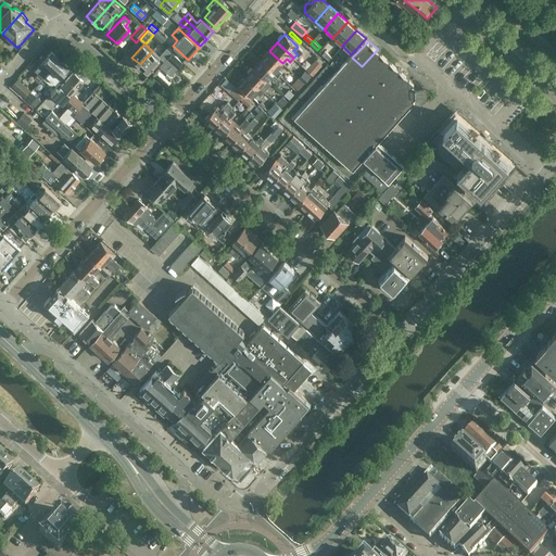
[(181,63),(172,53),(166,48),(159,57),(164,61),(159,67),(159,68),(152,76),(164,86),(172,77),(167,73),(174,65),(177,67),(181,63)]
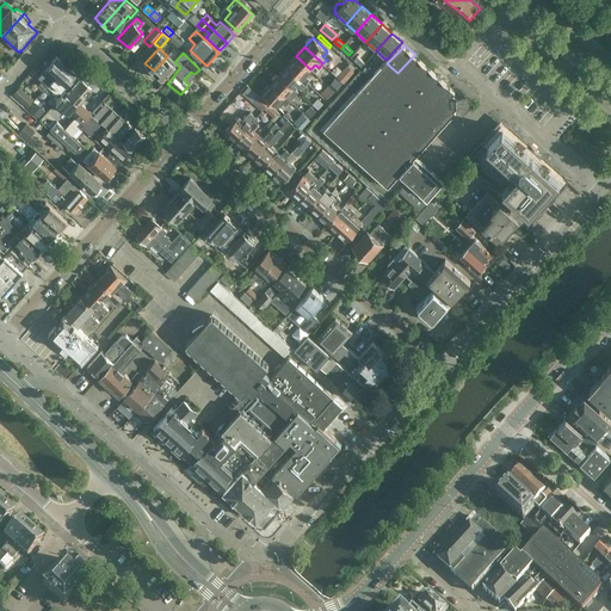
[(408,82),(425,63),(415,54),(397,73),(408,82)]
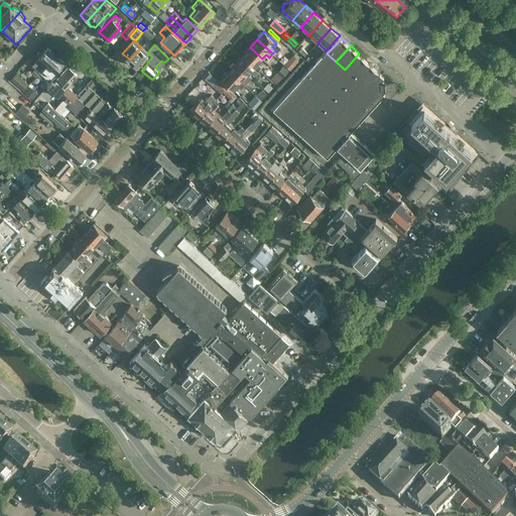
[(35,69),(31,73),(36,77),(40,73),(55,55),(47,47),(42,53),(40,51),(35,57),(37,59),(32,66),(35,69)]
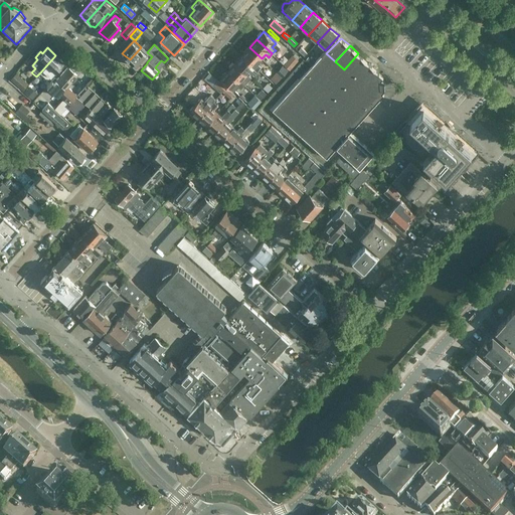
[(141,47),(130,59),(137,66),(149,53),(141,47)]
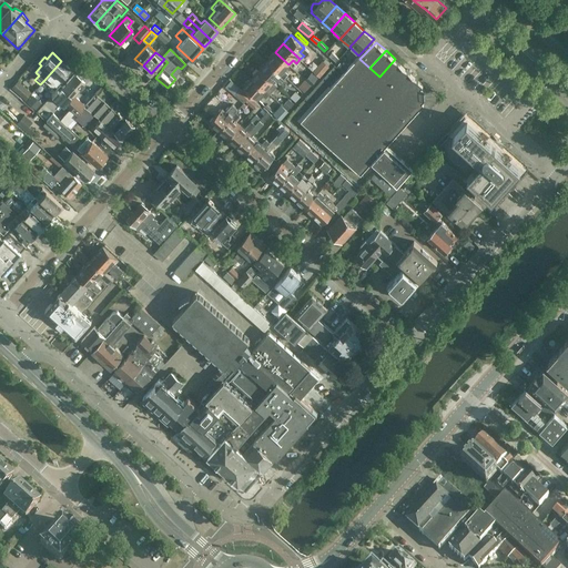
[(288,64),(275,52),(267,61),(284,77),(288,72),(284,69),(288,64)]
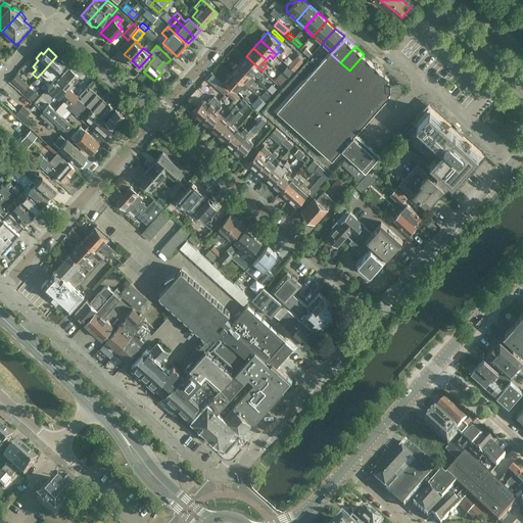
[(305,48),(303,51),(310,56),(313,53),(305,48)]
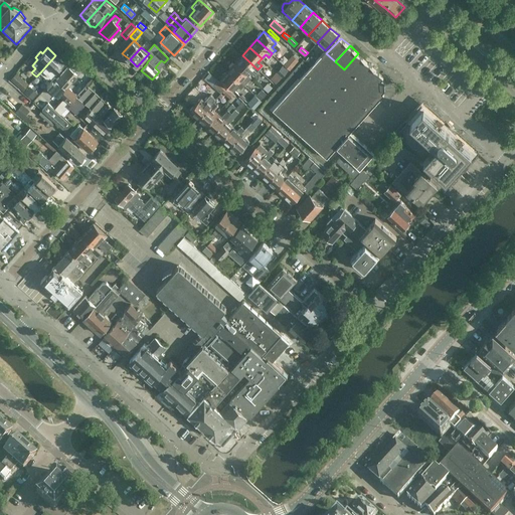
[(55,55),(40,72),(48,79),(53,73),(54,74),(59,69),(57,68),(63,62),(55,55)]
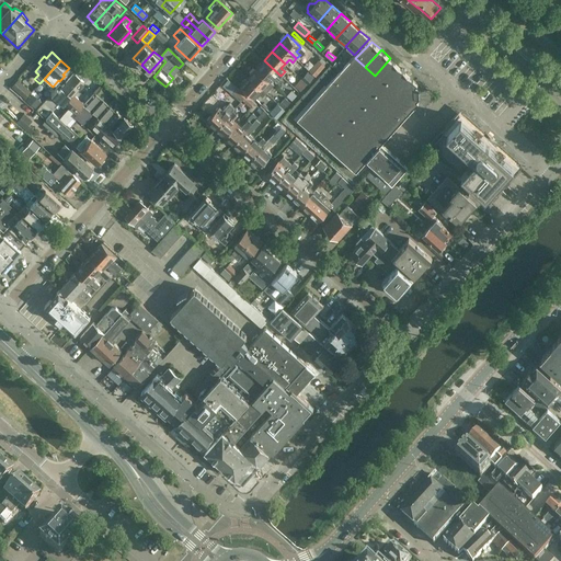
[(281,76),(264,60),(256,68),(270,80),(274,76),(277,79),(281,76)]
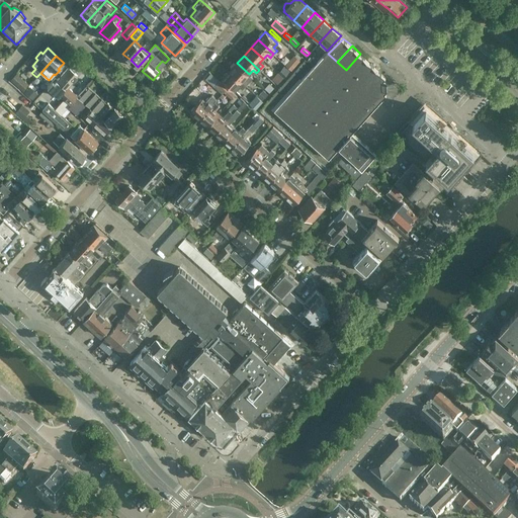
[(290,69),(298,61),(293,57),(285,65),(290,69)]
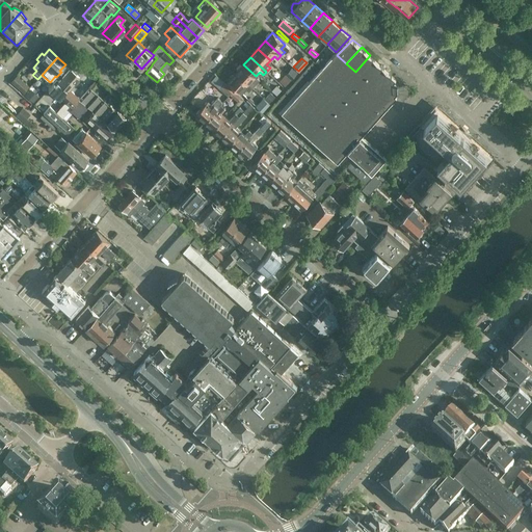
[(319,58),(317,60),(316,61),(322,67),(325,63),(319,58)]
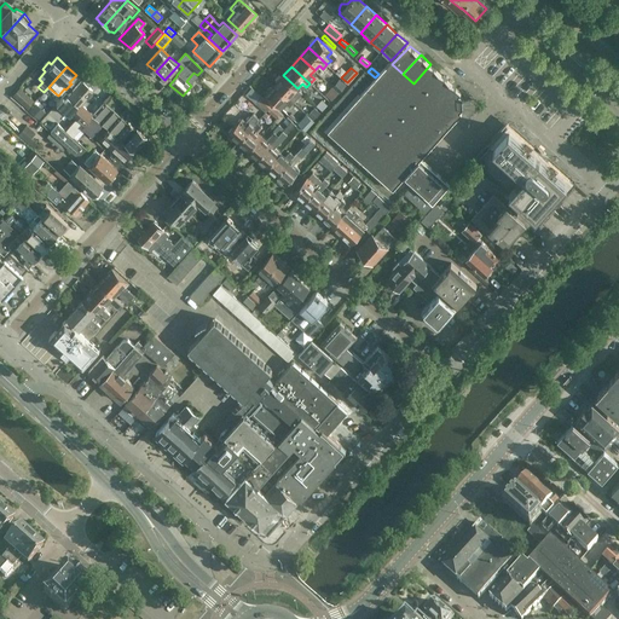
[(298,88),(283,75),(275,85),(294,102),(298,98),(293,94),(298,88)]
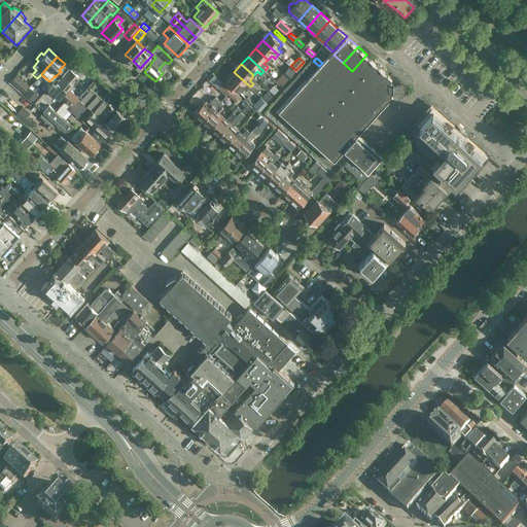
[(332,66),(328,70),(332,74),(337,70),(332,66)]
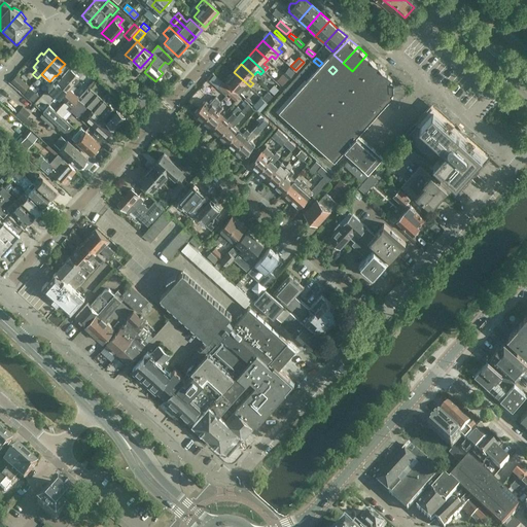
[(70,105),(78,97),(68,88),(78,76),(69,68),(58,81),(56,79),(53,83),(48,89),(56,96),(58,94),(70,105)]
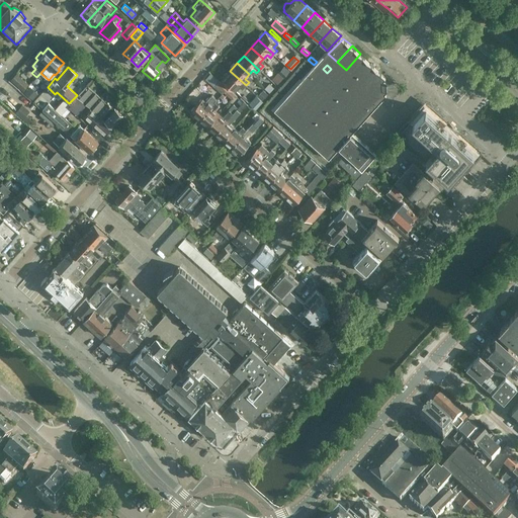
[(318,68),(312,76),(328,91),(335,83),(318,68)]
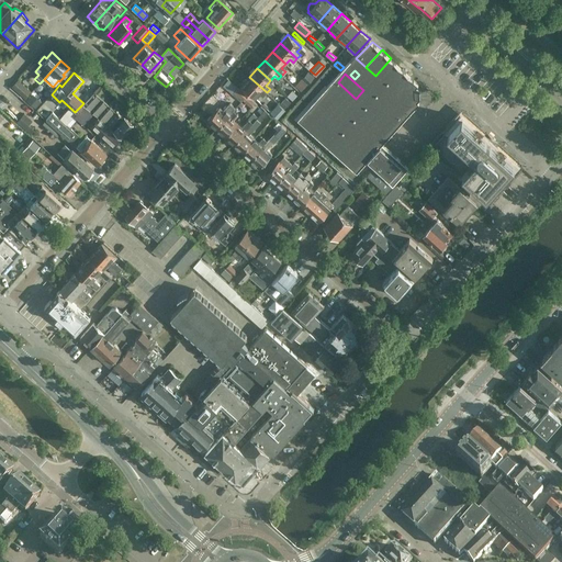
[(302,78),(307,83),(311,80),(305,75),(302,78)]
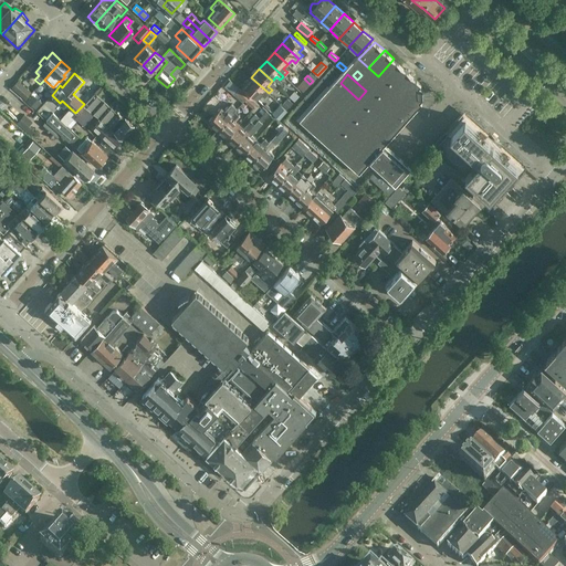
[(362,75),(357,80),(363,84),(366,80),(362,75)]
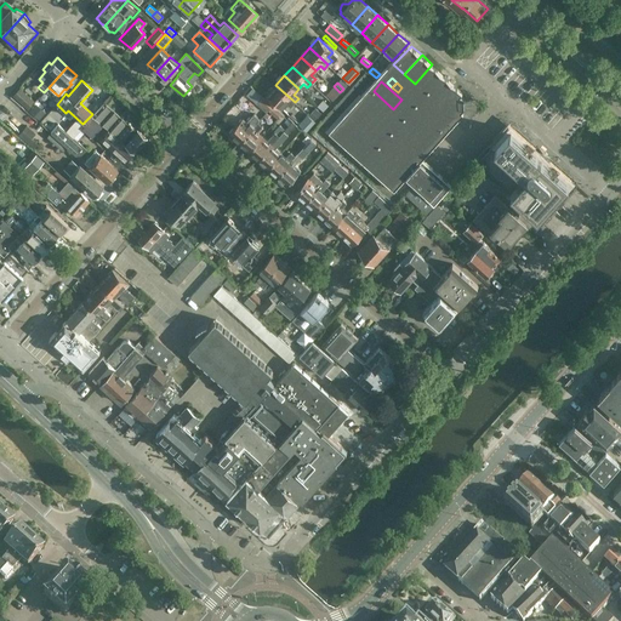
[(295,102),(275,85),(267,95),(281,108),(286,103),(290,107),(295,102)]
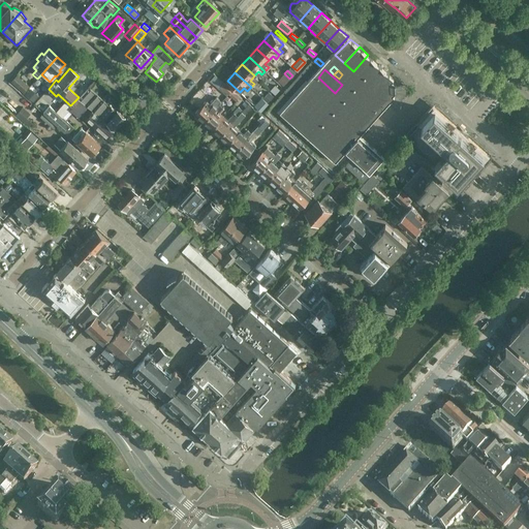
[(23,92),(29,86),(17,75),(10,82),(23,92)]
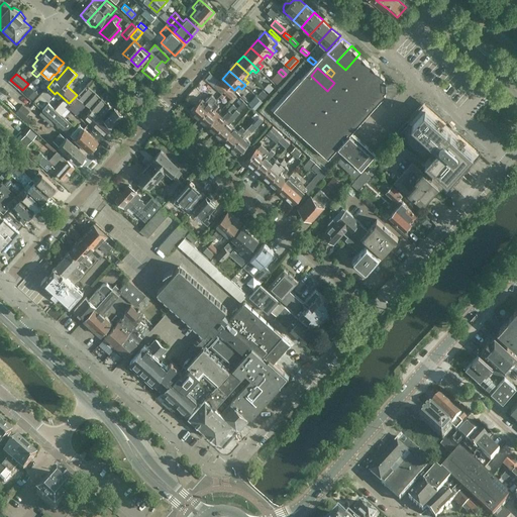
[(311,76),(304,83),(320,98),(327,91),(311,76)]
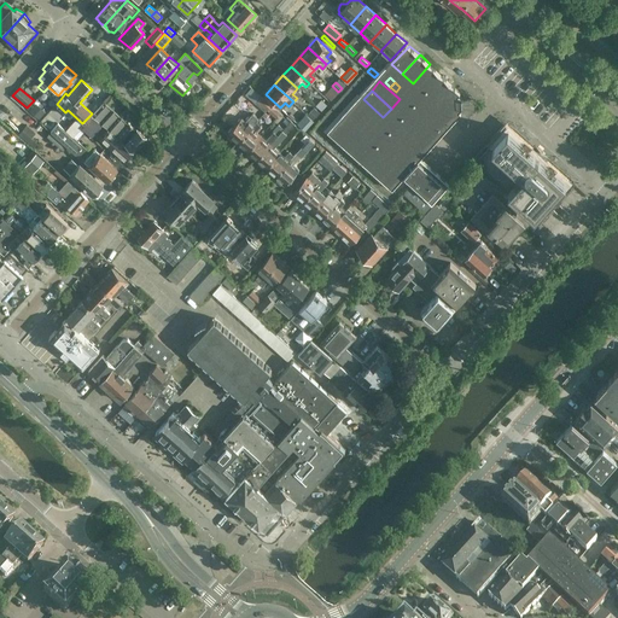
[(499,121),(470,94),(444,123),(472,149),(499,121)]
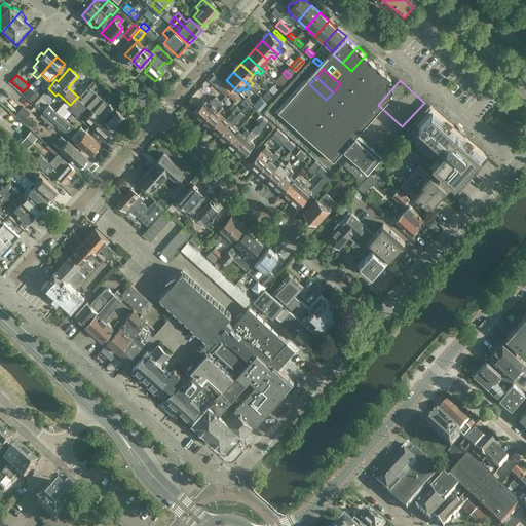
[(309,84),(303,91),(320,107),(326,100),(309,84)]
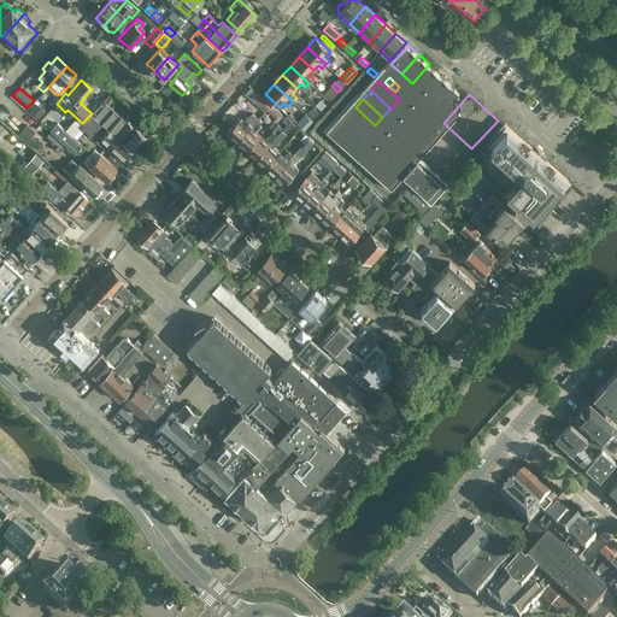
[(36,103),(29,110),(39,119),(46,112),(36,103)]
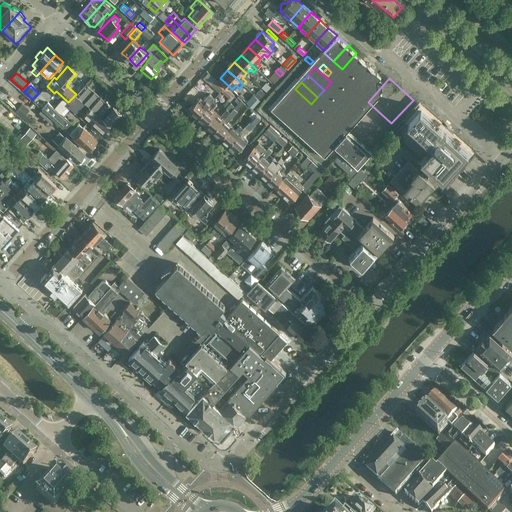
[(110,125),(120,113),(112,107),(86,85),(77,96),(110,125)]
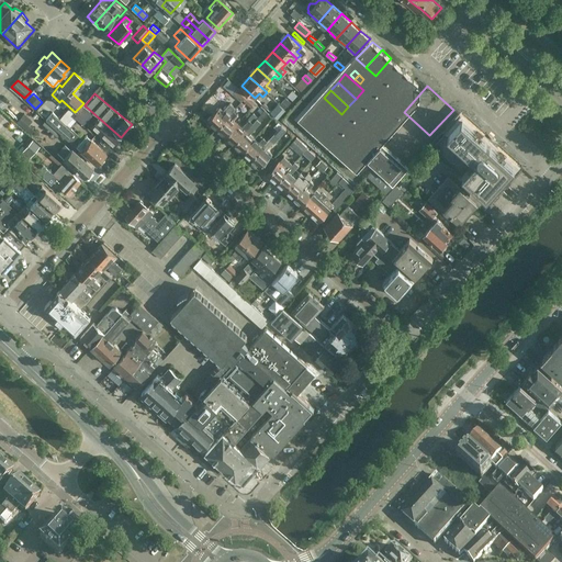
[(253,107),(256,103),(247,96),(244,99),(253,107)]
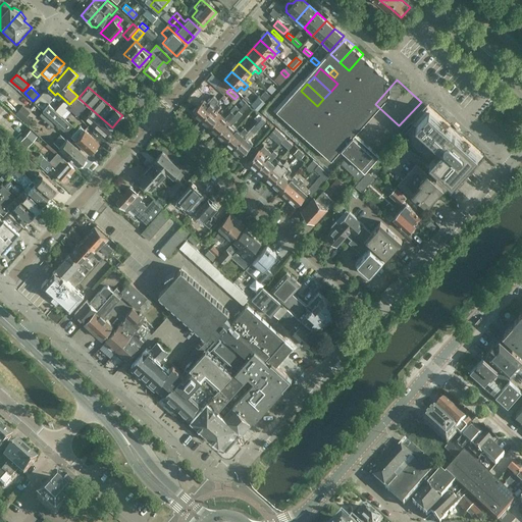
[(294,98),(311,113),(317,106),(301,91),(294,98)]
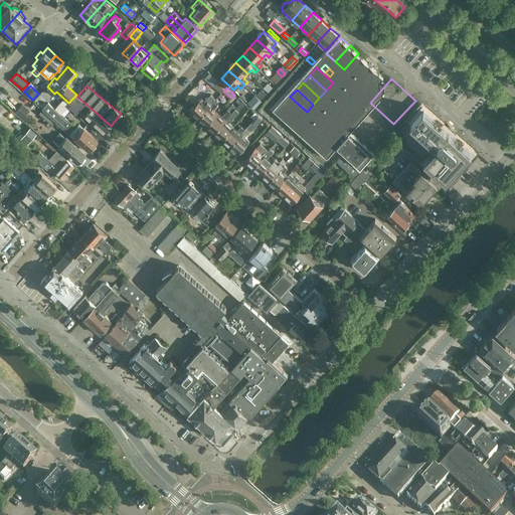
[(253,94),(246,101),(253,108),(261,100),(253,94)]
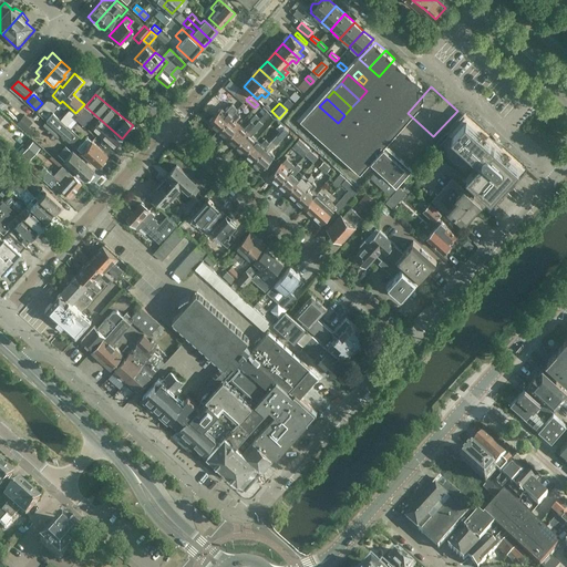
[(209,123),(218,131),(236,112),(238,109),(234,105),(227,113),(223,109),(209,123)]
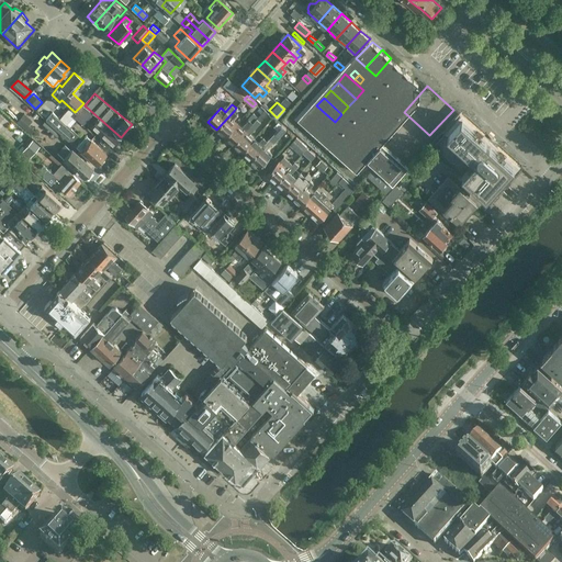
[(82,124),(92,113),(82,105),(74,116),(82,124)]
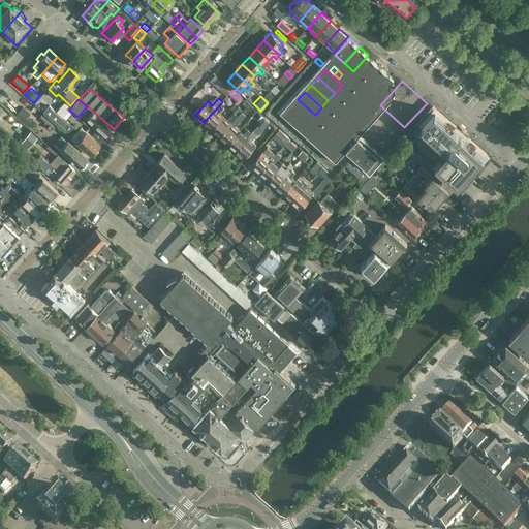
[(291,106),(308,122),(315,115),(298,99),(291,106)]
